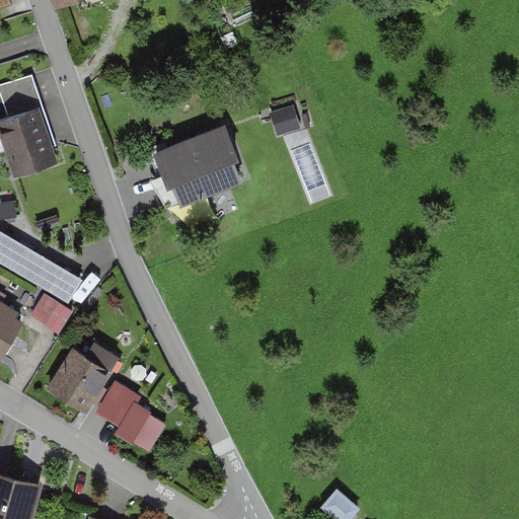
[(51,0),(55,10),(83,0),(51,0)]
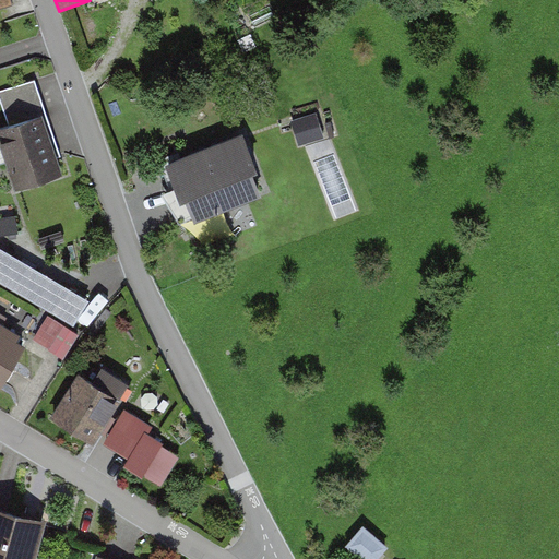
[(69,178),(47,113),(0,128),(0,147),(15,195),(69,178)]
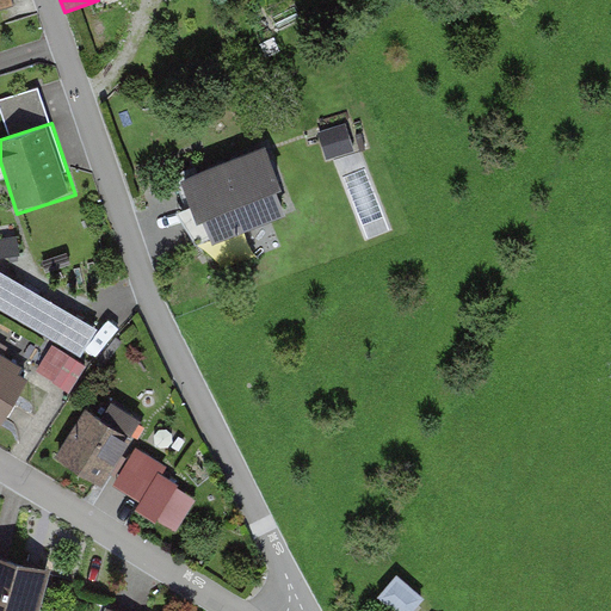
[(345,124),(319,134),(328,162),(355,154),(345,124)]
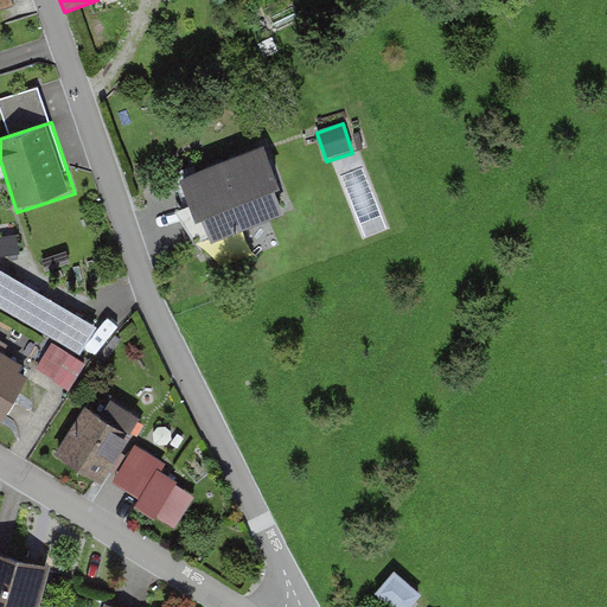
[(267,149),(178,179),(200,246),(289,216),(267,149)]
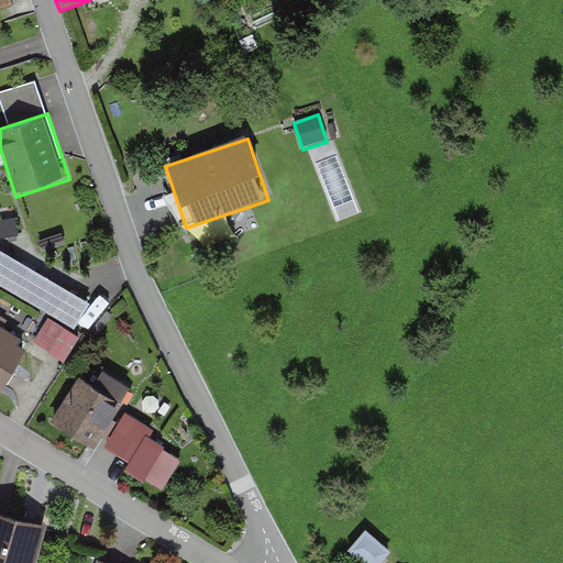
[(88,305),(0,252),(0,286),(73,330),(88,305)]
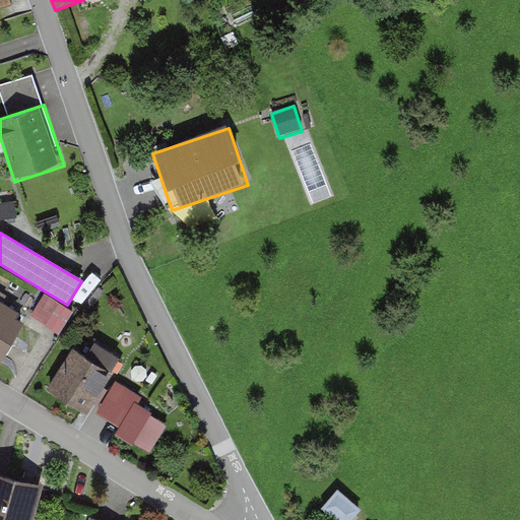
[(28,315),(0,299),(0,356),(4,360),(28,315)]
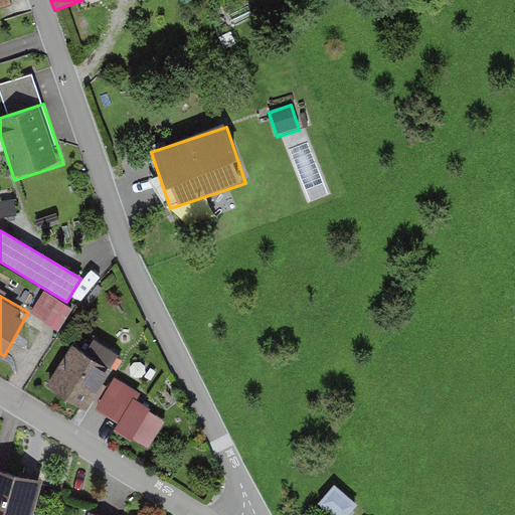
[(117,370),(72,343),(46,383),(91,411),(117,370)]
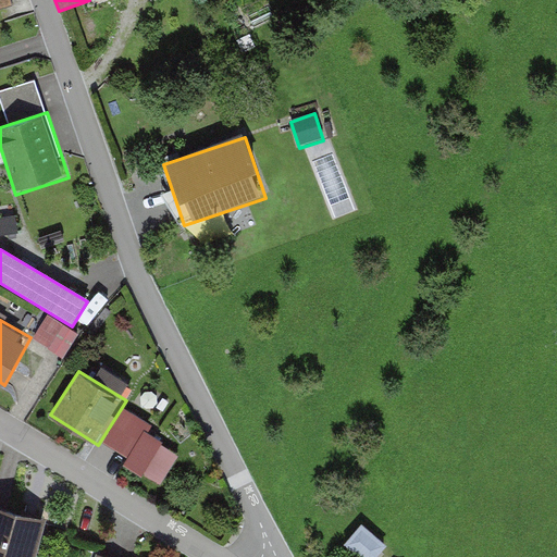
[(127,462),(164,482),(184,447),(151,430),(157,419),(127,403),(107,441),(132,454),(127,462)]
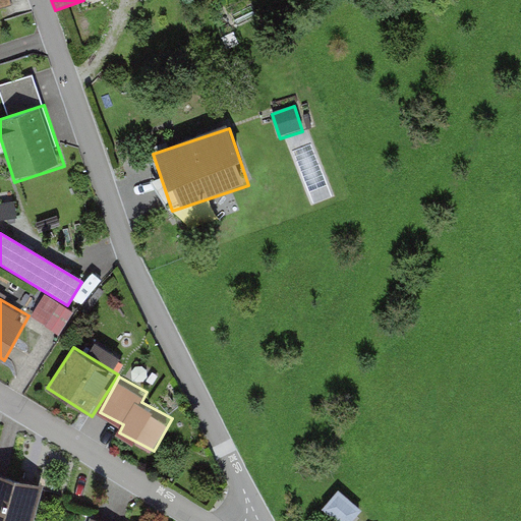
[(35,520),(45,481),(0,470),(0,520),(35,520)]
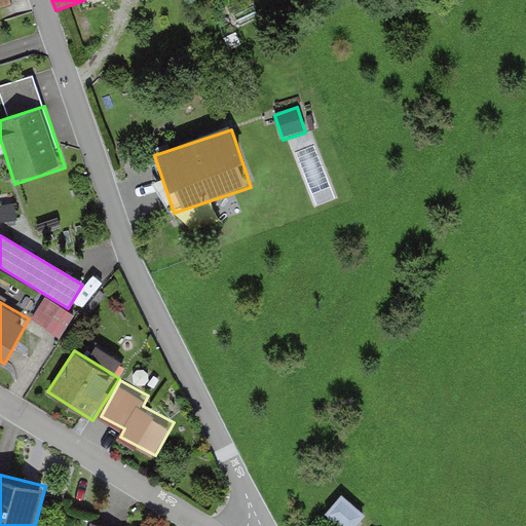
[(357,525),(365,518),(342,497),(326,515),(337,525),(357,525)]
